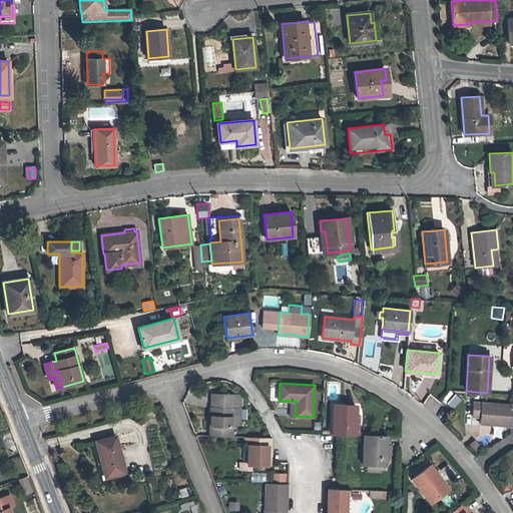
[(233,394),(214,393),(214,407),(211,406),(210,435),(232,436),(233,394)]
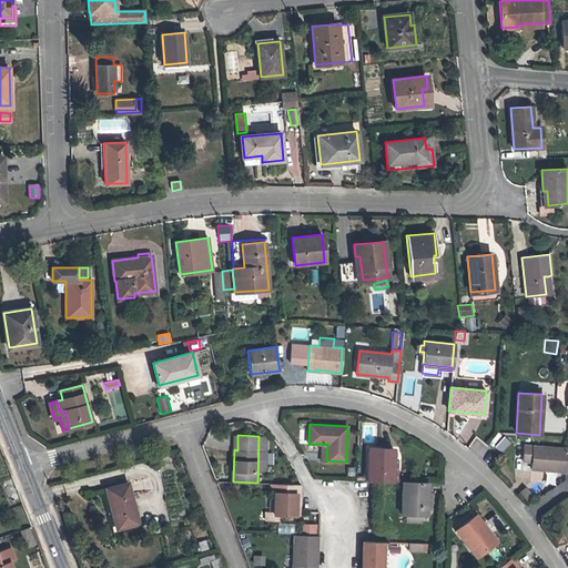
[(503,453),(510,443),(503,436),(495,447),(503,453)]
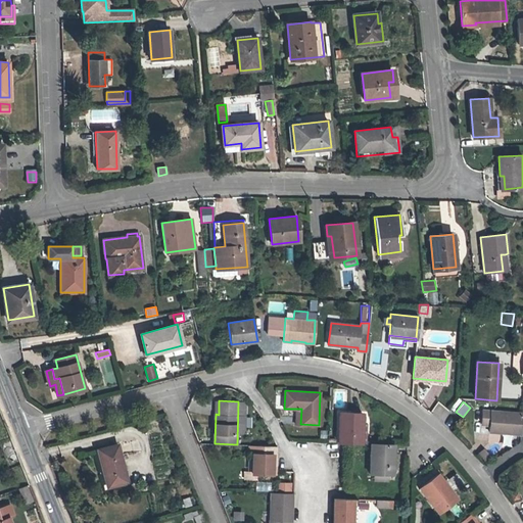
[(482,424),(490,425),(489,431),(521,433),(522,413),(482,410),(482,424)]
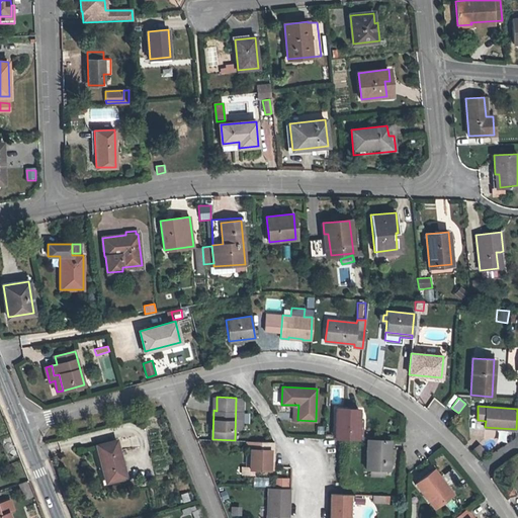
[(358,439),(358,434),(358,431),(359,419),(359,409),(337,408),(336,429),(336,438),(343,438),(358,439)]
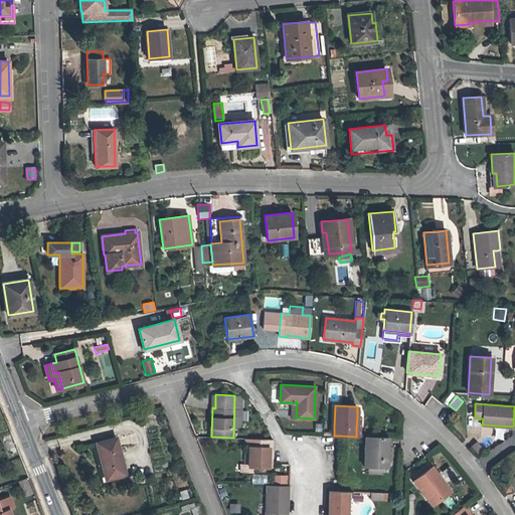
[(323,436),(334,436),(334,426),(331,426),(331,432),(323,432),(323,436)]
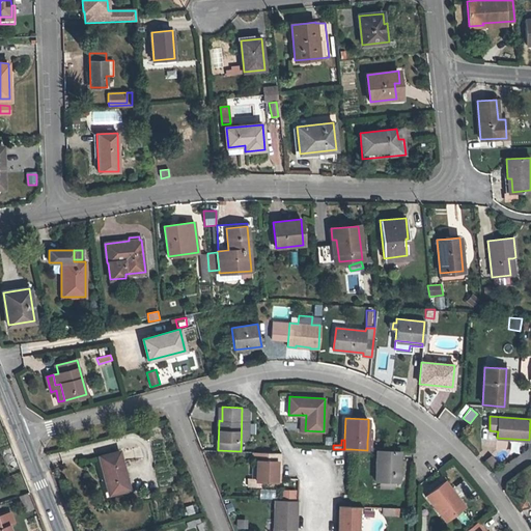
[(375,481),(381,481),(393,481),(399,482),(400,451),(376,450),(375,481)]
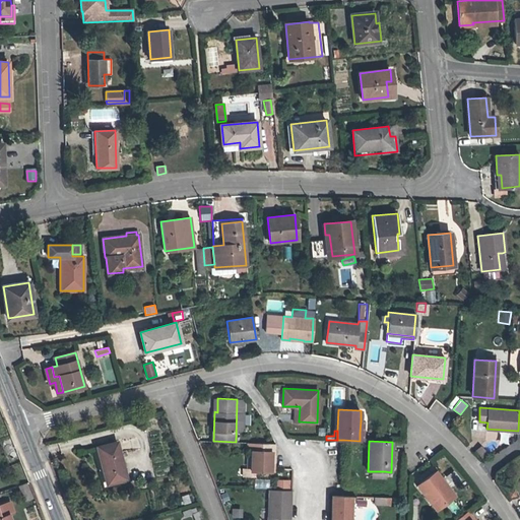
[(107,483),(126,479),(117,442),(98,447),(107,483)]
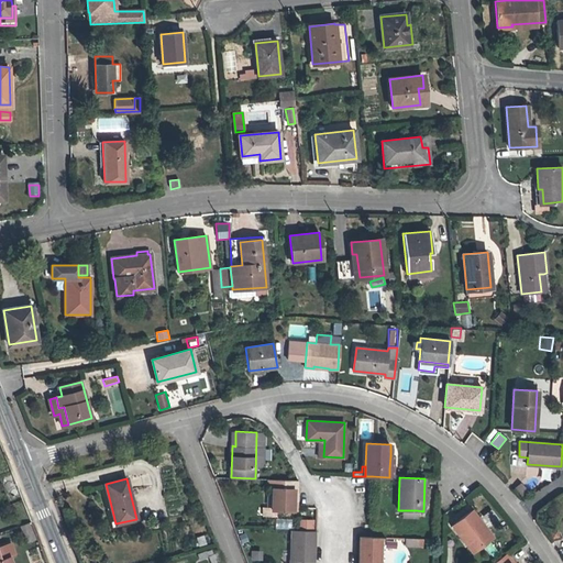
[(273,488),(273,509),(294,510),(294,500),(297,500),(298,481),(269,479),(269,488),(273,488)]
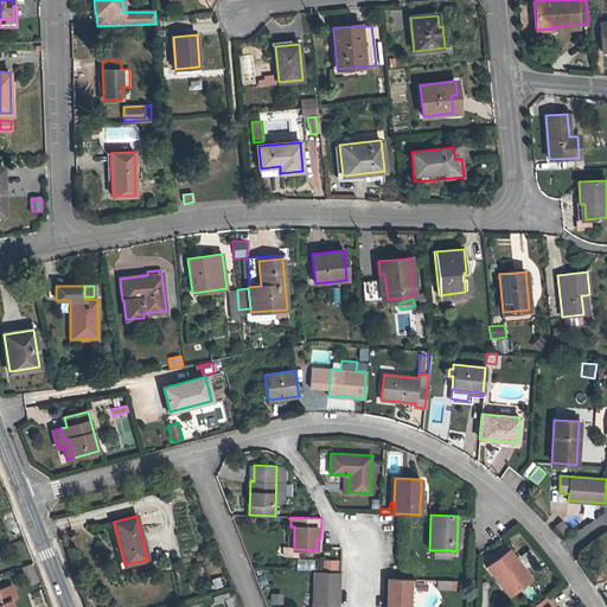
[(561,537),(570,531),(563,521),(554,525),(561,537)]
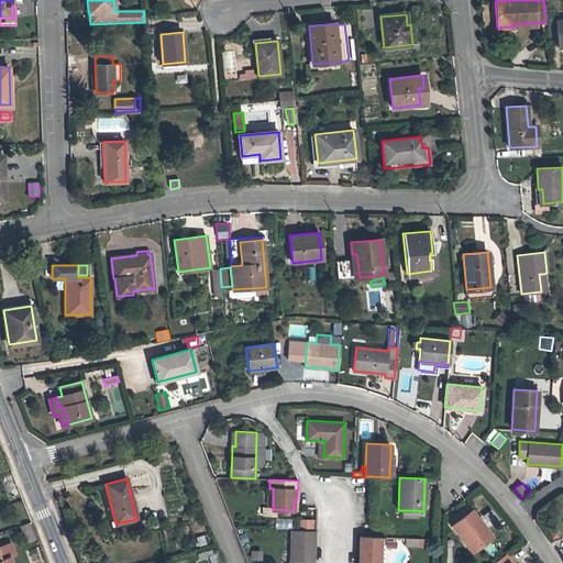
[(479,517),(477,518),(471,510),(452,525),(472,551),(493,534),(479,517)]
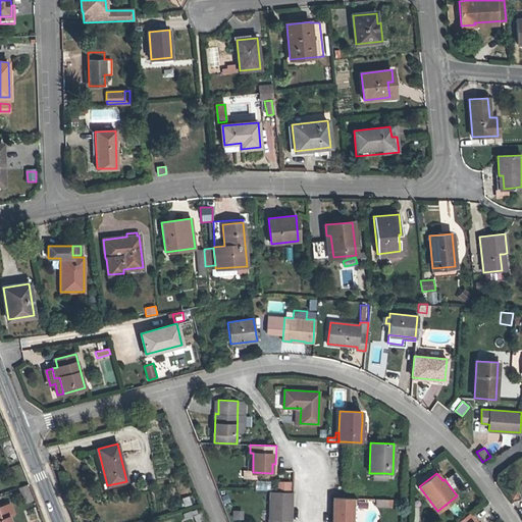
[(277,490),(292,490),(292,482),(277,482),(277,490)]
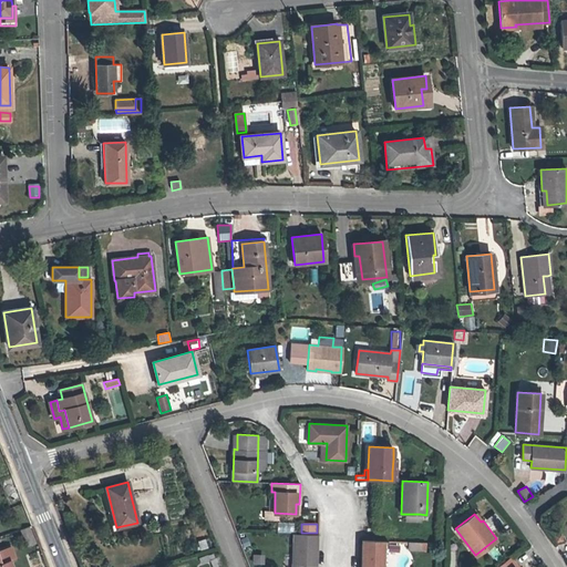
[(292,566),(316,566),(317,564),(315,564),(315,553),(317,553),(317,534),(294,534),(294,564),(292,566)]
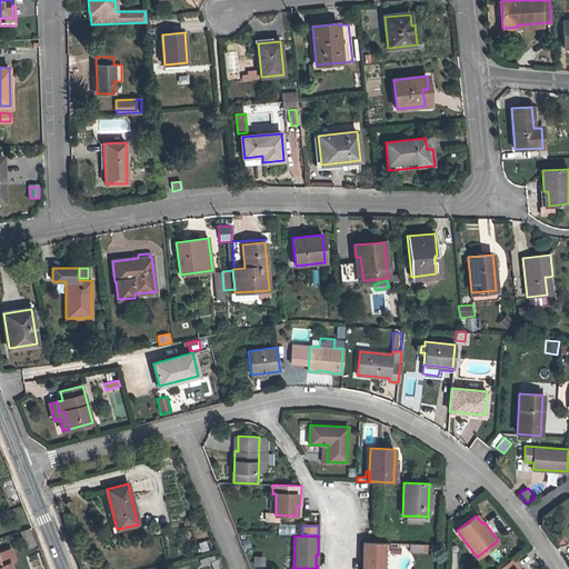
[(383,568),(385,542),(375,542),(363,542),(362,568),(383,568)]
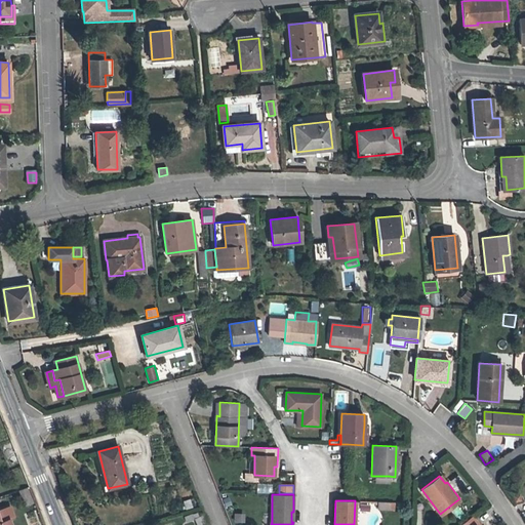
[(0,509),(0,524),(10,524),(8,519),(11,517),(7,507),(0,509)]
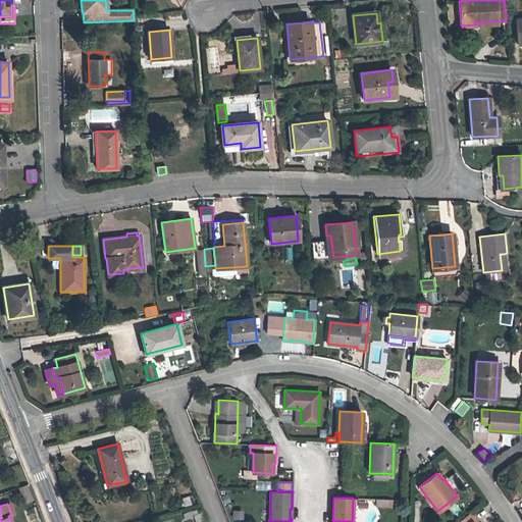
[(191,511),(184,514),(186,518),(194,515),(196,521),(202,521),(204,520),(202,512),(198,514),(196,510),(191,512),(191,511)]
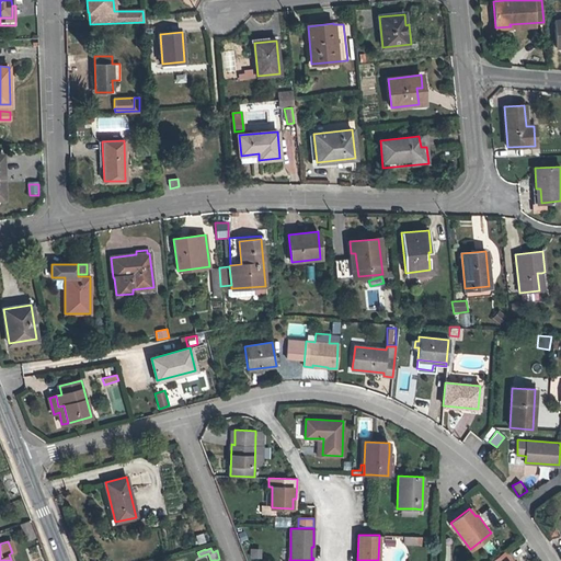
[(249,558),(261,558),(261,548),(249,549),(249,558)]
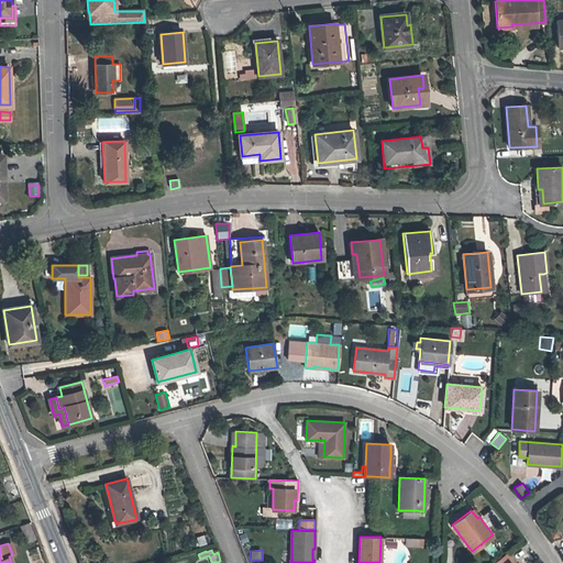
[(515,562),(507,553),(494,562),(515,562)]
